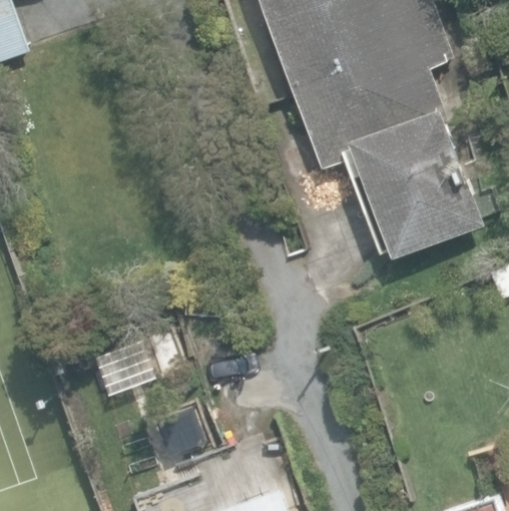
[(0,62),(29,52),(11,0),(0,0),(0,62)]
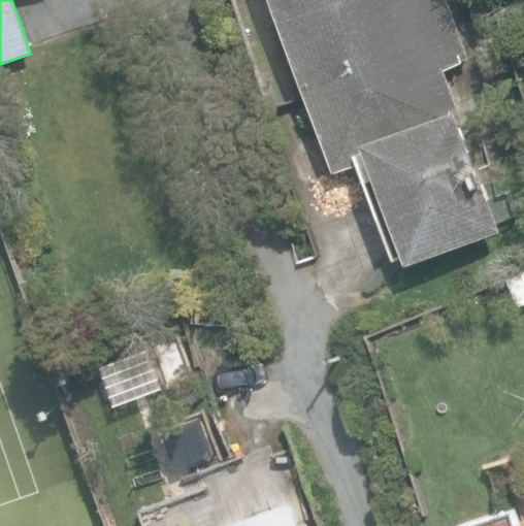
[(268,0),(330,176),(355,167),(389,264),(408,257),(411,264),(502,232),(446,69),(461,63),(439,0),(268,0)]
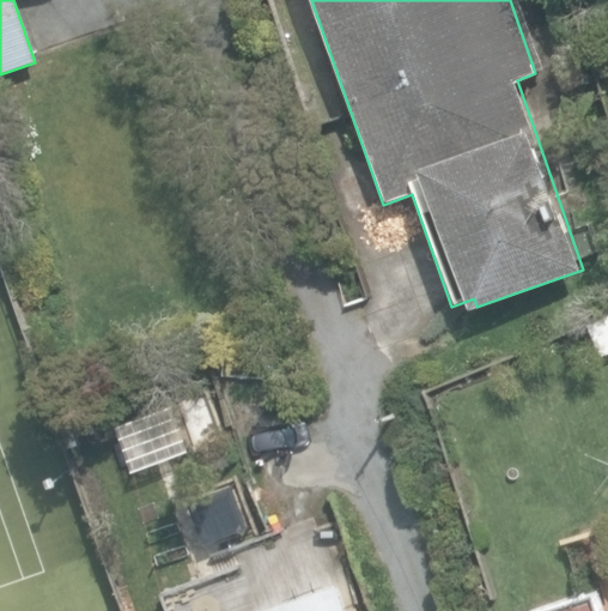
[(607,314),(585,322),(597,356),(607,351),(607,314)]
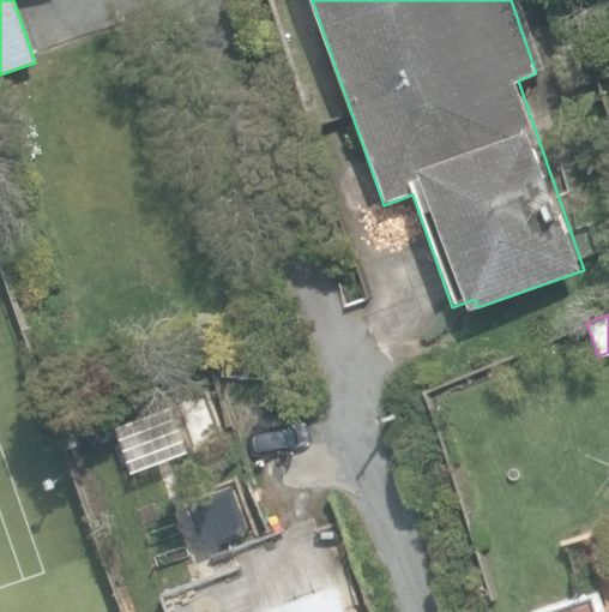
[(127,579),(137,611),(187,611),(172,561),(127,579)]
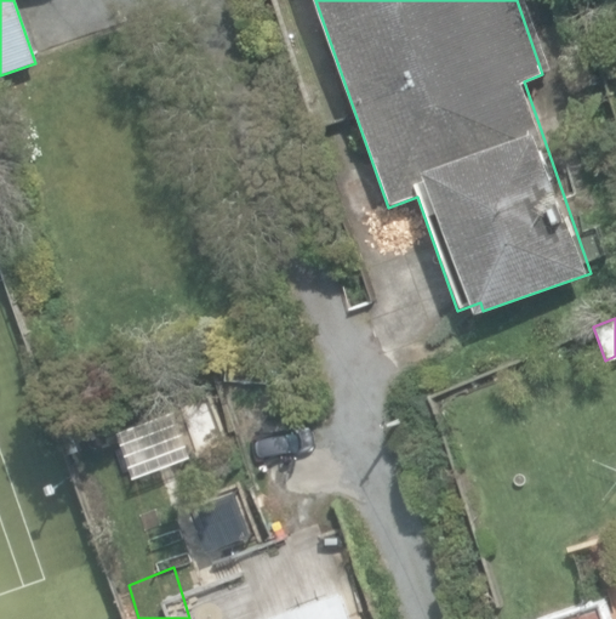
[(604,618),(600,601),(542,618),(604,618)]
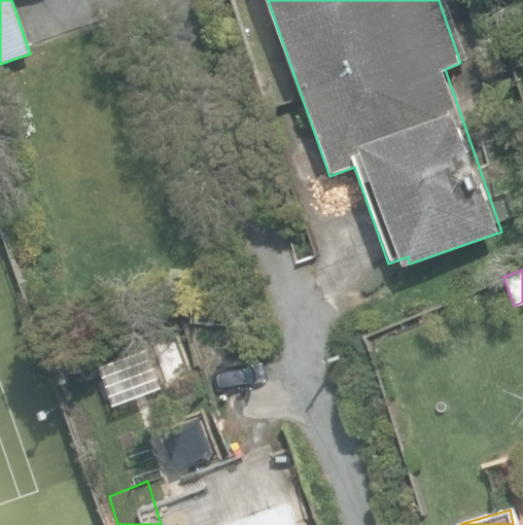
All buildings are outlined.
